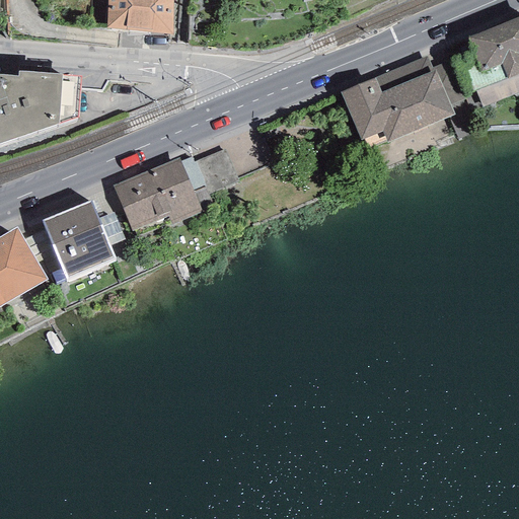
[(107,0),(106,28),(172,34),(172,0),(107,0)]
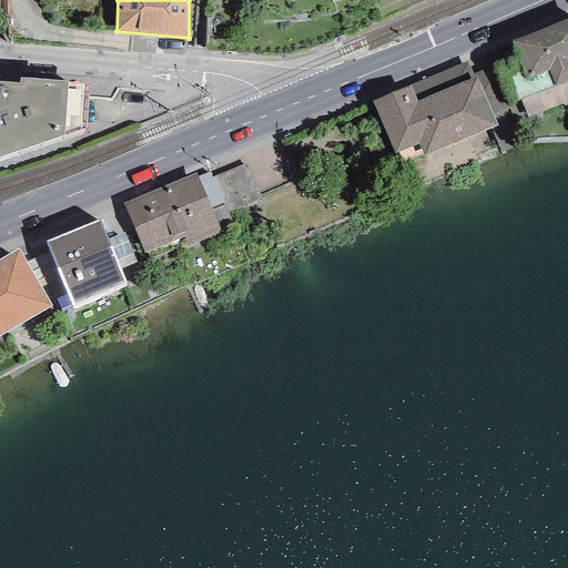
[(567,19),(511,41),(526,79),(548,70),(555,85),(519,100),(527,119),(567,101),(567,19)]
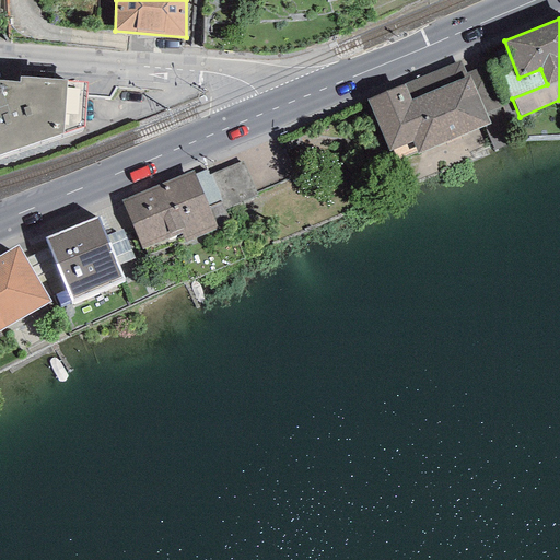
[(397,163),(490,124),(486,113),(499,107),(481,66),(466,72),(461,59),(365,98),(388,153),(393,151),(397,163)]
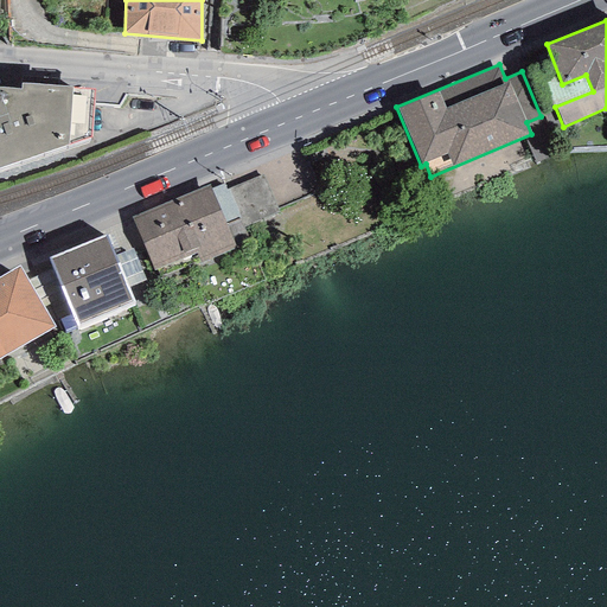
[(0,167),(68,145),(72,87),(21,82),(21,89),(0,85),(0,167)]
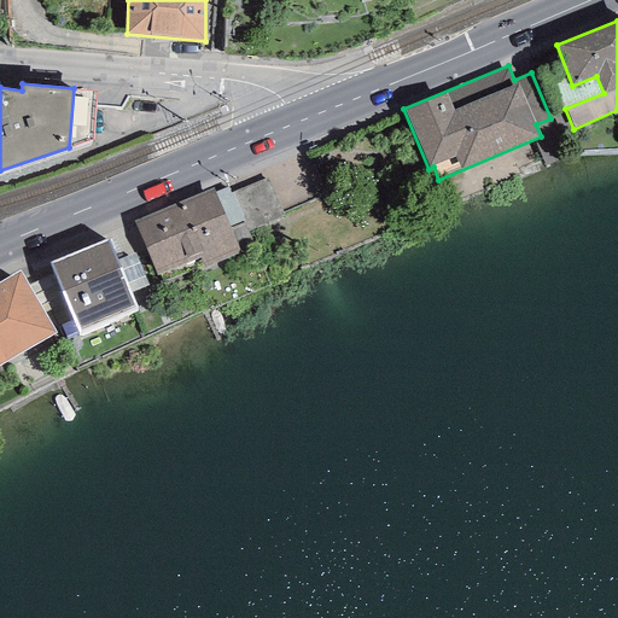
[(134,222),(157,275),(202,257),(205,267),(240,251),(238,245),(252,240),(248,231),(284,215),(267,178),(229,193),(227,187),(215,192),(213,187),(134,222)]
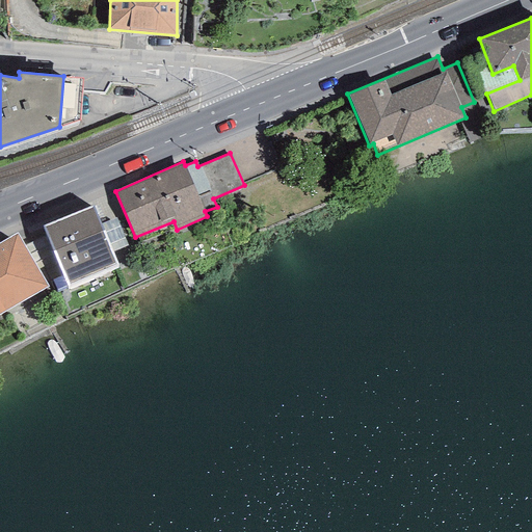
[(92,206),(42,227),(68,287),(118,266),(112,253),(101,224),(92,206)]
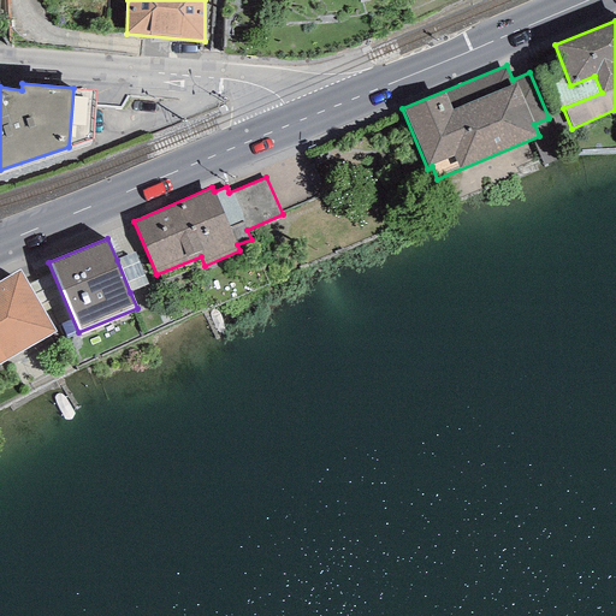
[(130,292),(148,284),(134,253),(117,260),(130,292)]
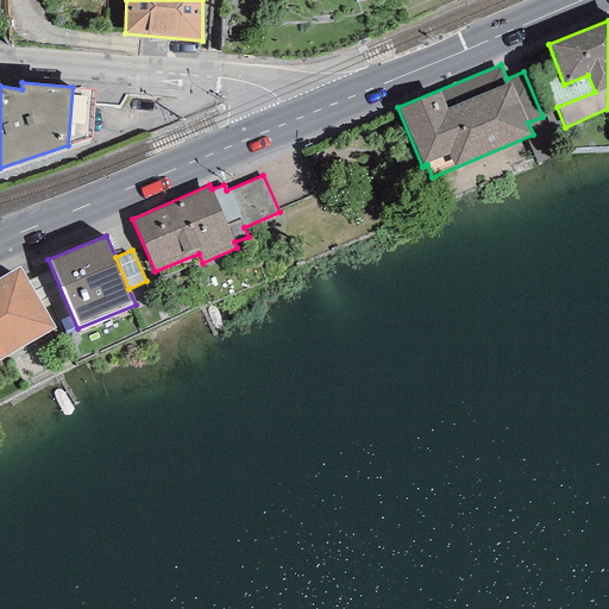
[(19,268),(0,277),(0,359),(55,327),(19,268)]
